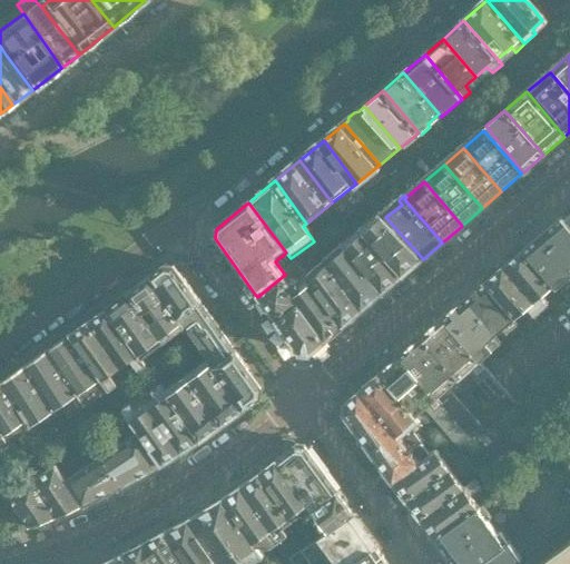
[(423,259),(385,217),(383,216),(365,231),(403,276),(423,259)]
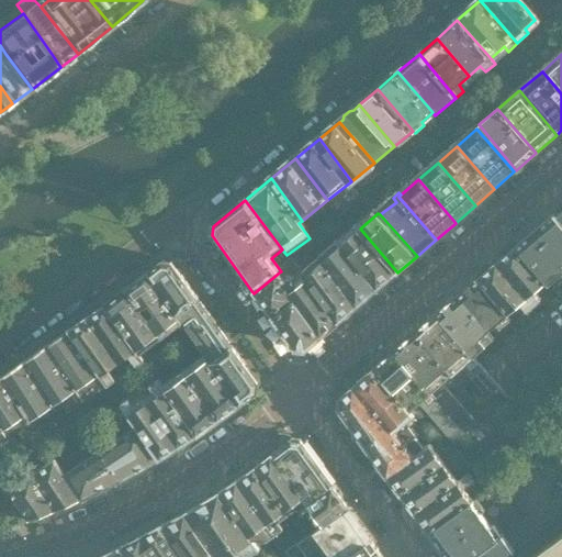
[(561,225),(555,218),(536,234),(561,265),(561,225)]
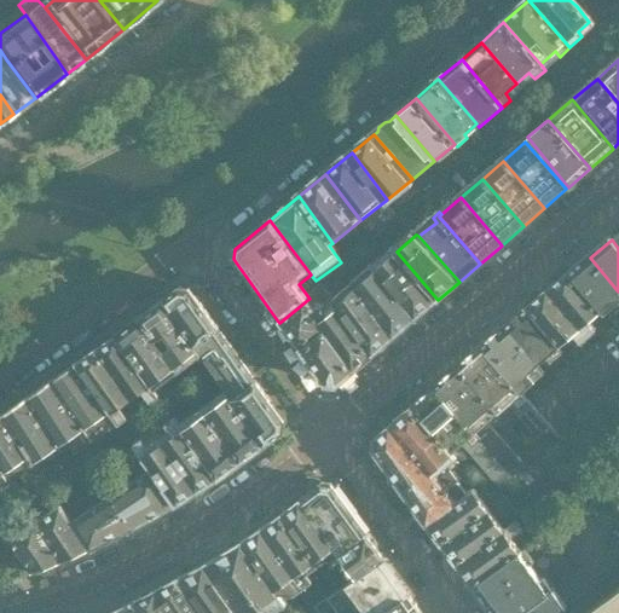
[(438,300),(397,252),(375,270),(417,318),(438,300)]
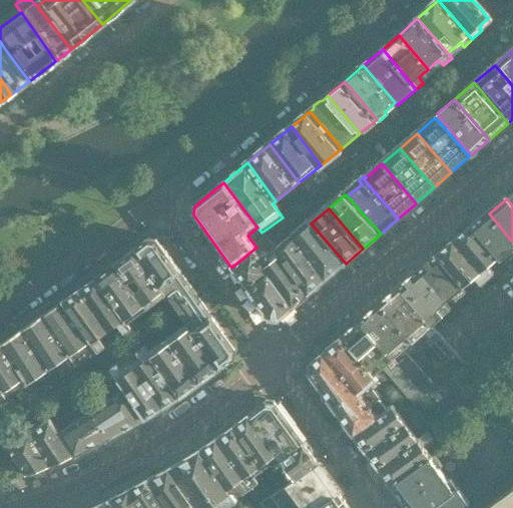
[(512,241),(489,213),(471,228),(498,262),(500,264),(512,252),(512,241)]
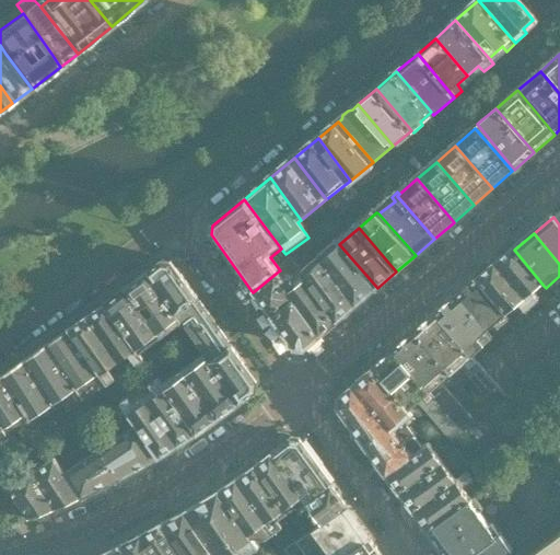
[(377,288),(339,244),(321,261),(356,307),(377,288)]
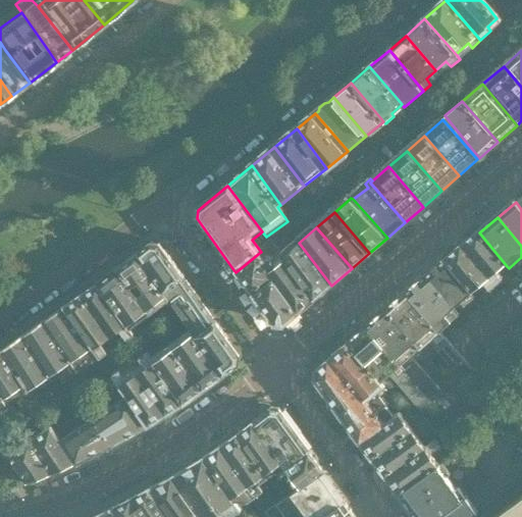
[(479,233),(462,247),(497,288),(502,282),(497,275),(507,266),(479,233)]
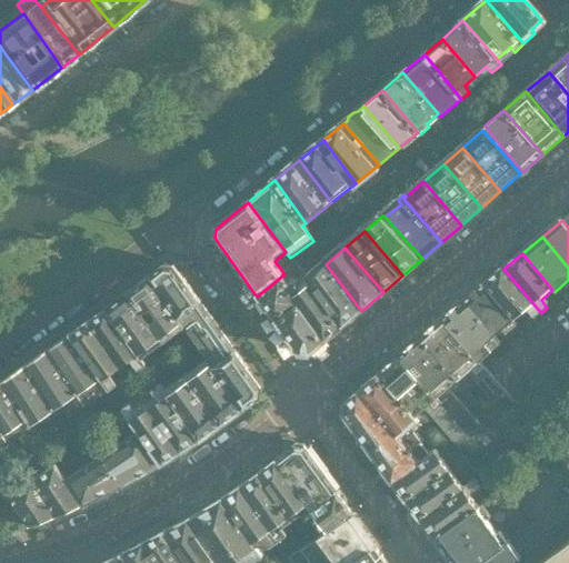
[(361,311),(326,264),(308,280),(311,284),(341,329),(361,311)]
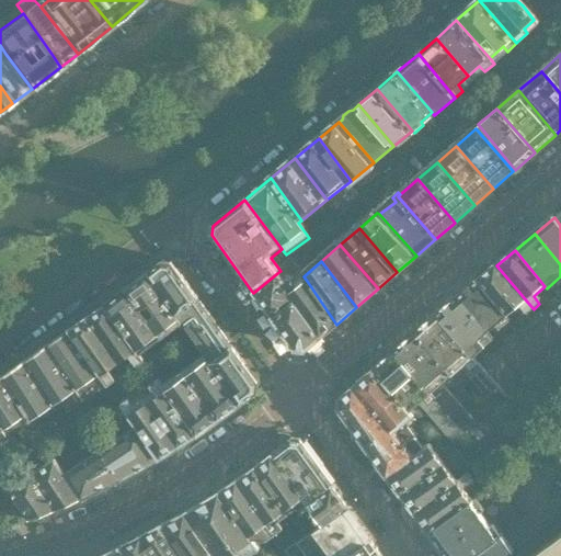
[(336,325),(307,281),(304,276),(302,278),(290,262),(281,271),(277,273),(284,284),(296,301),(322,337),(336,325)]
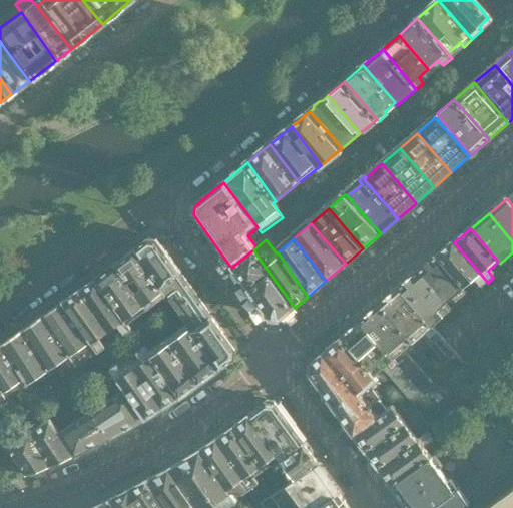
[(148,241),(132,254),(161,293),(181,278),(156,243),(148,241)]
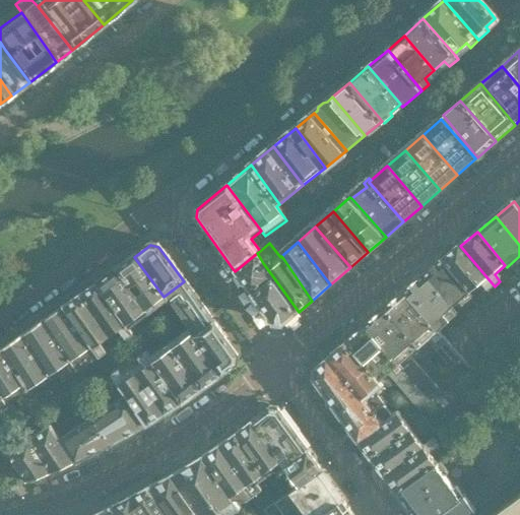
[(460,246),(442,262),(470,296),(482,285),(489,292),(495,286),(460,246)]
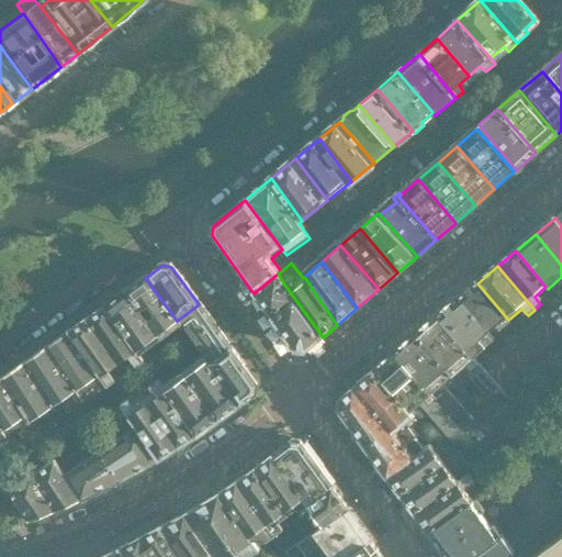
[(296,301),(284,285),(278,274),(254,293),(272,320),(296,301)]
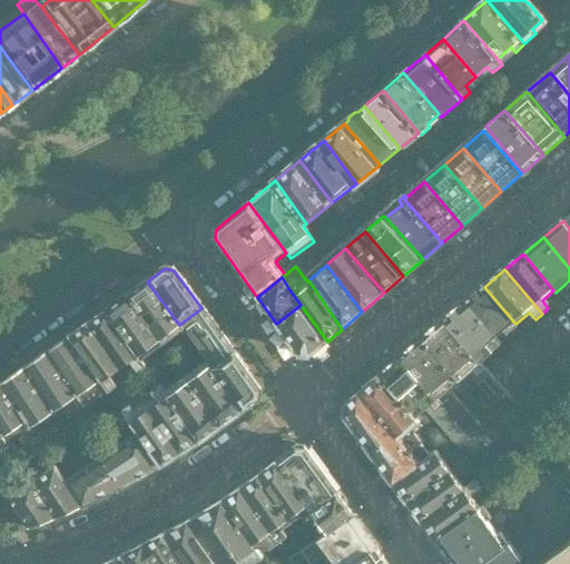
[(147,282),(127,297),(159,344),(182,328),(179,325),(147,282)]
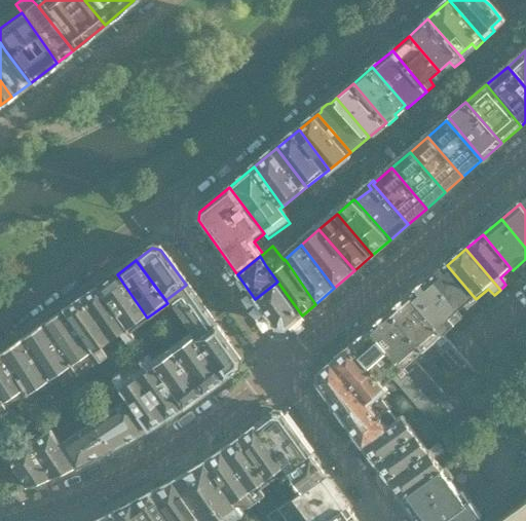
[(447,265),(427,282),(456,314),(476,299),(447,265)]
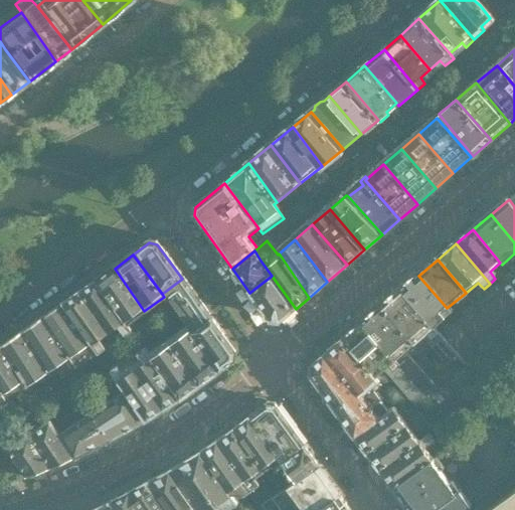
[(115,269),(95,283),(125,325),(144,311),(115,269)]
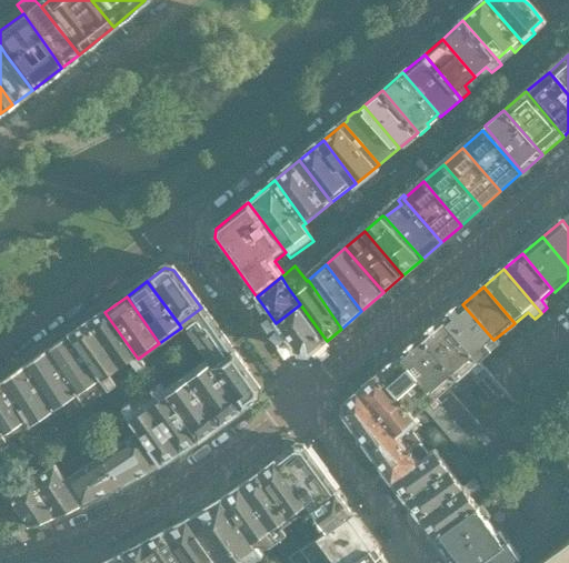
[(300,304),(276,323),(299,357),(308,358),(327,341),(300,304)]
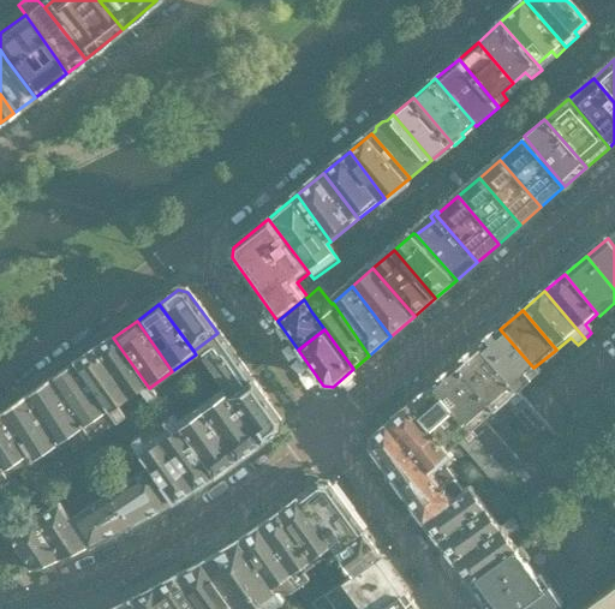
[(500,329),(478,348),(518,395),(539,375),(533,368),(500,329)]
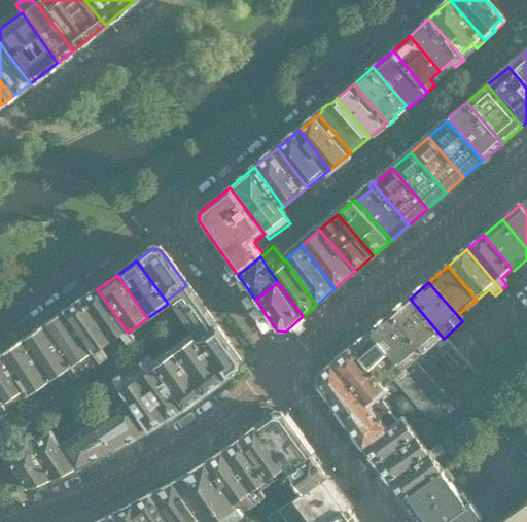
[(203,308),(186,285),(166,301),(168,304),(182,323),(203,308)]
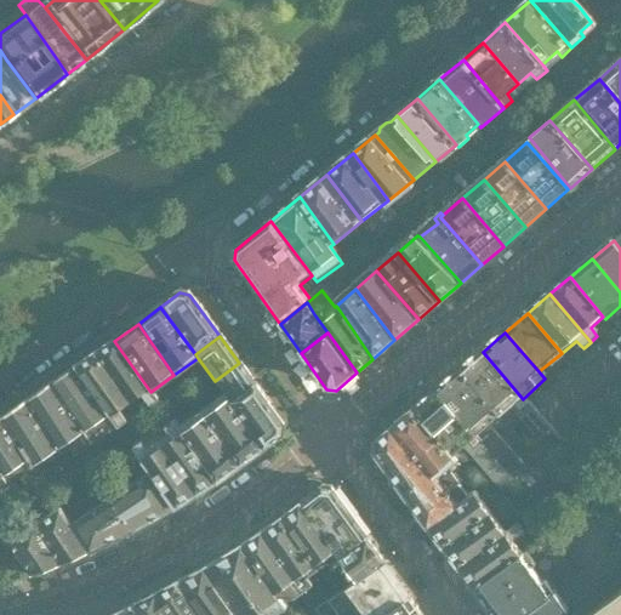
[(114,341),(93,356),(130,406),(142,398),(152,410),(160,404),(151,392),(114,341)]
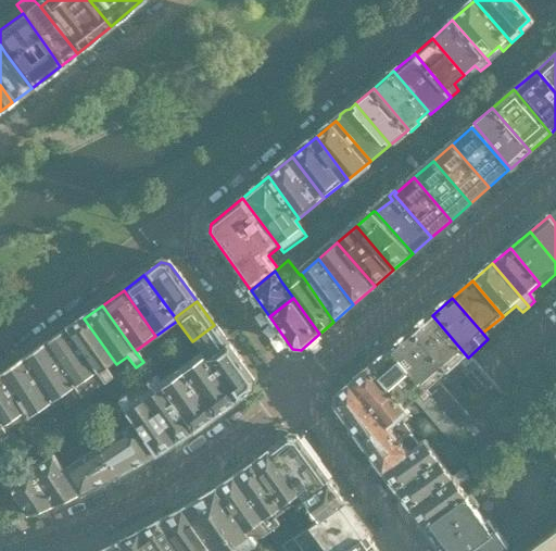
[(432,315),(413,333),(442,367),(452,360),(457,365),(485,397),(495,389),(468,358),(432,315)]
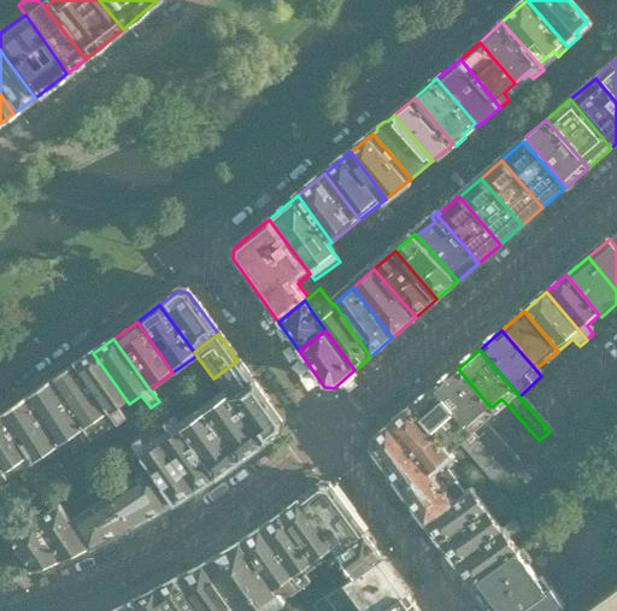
[(93,353),(74,366),(119,429),(127,424),(118,412),(129,404),(93,353)]
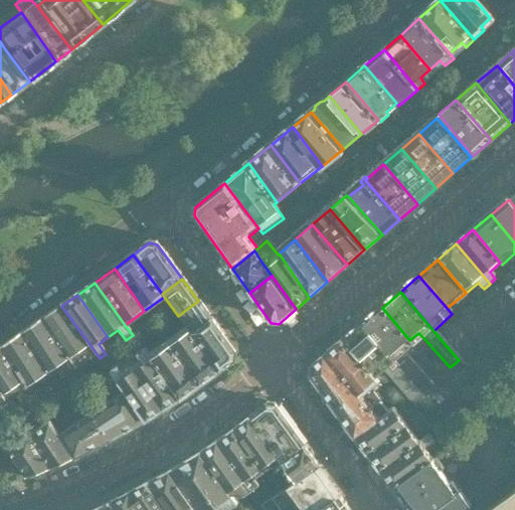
[(213,323),(198,301),(178,316),(191,334),(194,338),(213,323)]
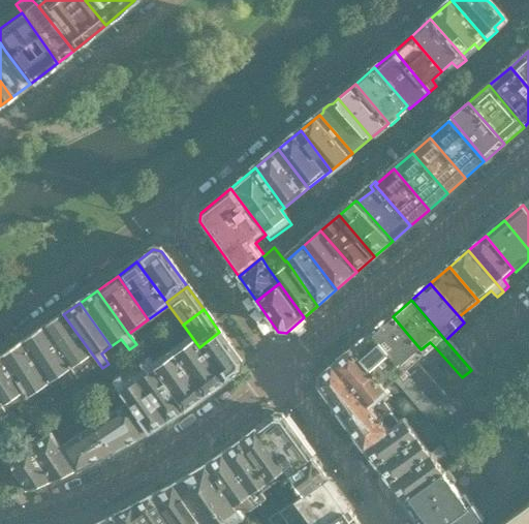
[(40,331),(69,373),(74,380),(82,374),(86,379),(102,368),(63,314),(40,331)]
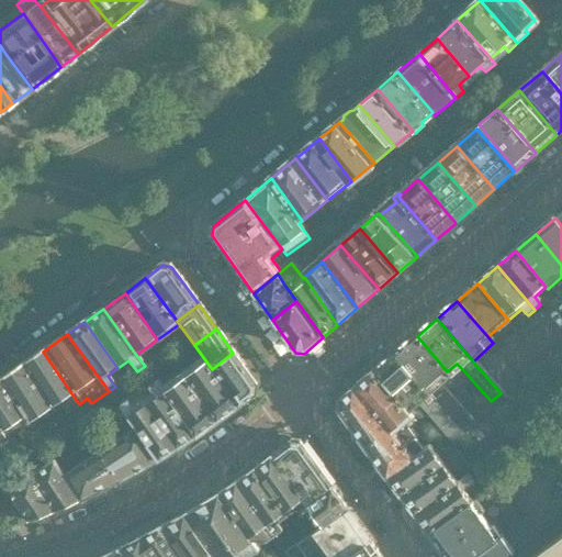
[(417,336),(396,354),(431,396),(465,434),(476,425),(444,386),(438,379),(447,371),(417,336)]
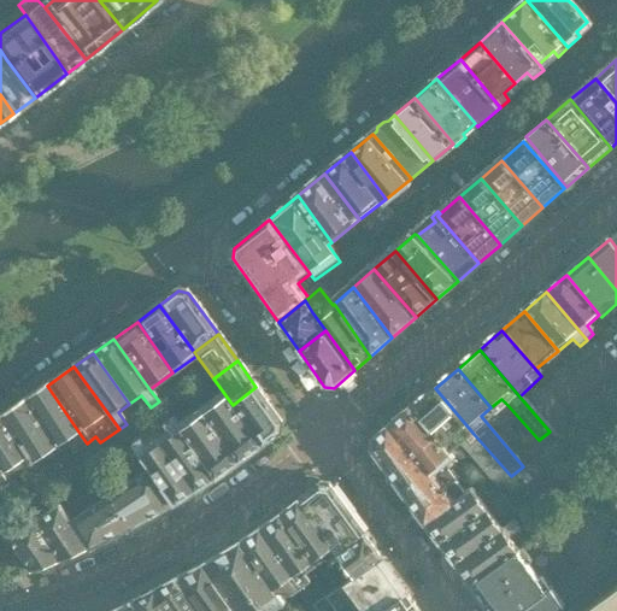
[(47,386),(24,401),(58,452),(63,459),(74,452),(69,444),(81,435),(47,386)]
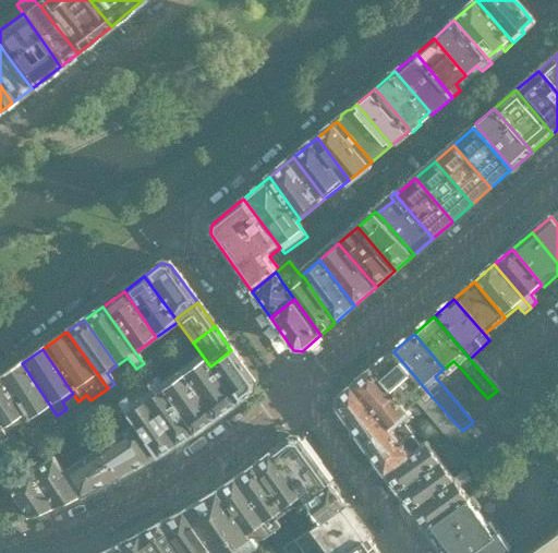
[(255,384),(231,350),(210,367),(238,405),(254,393),(255,384)]
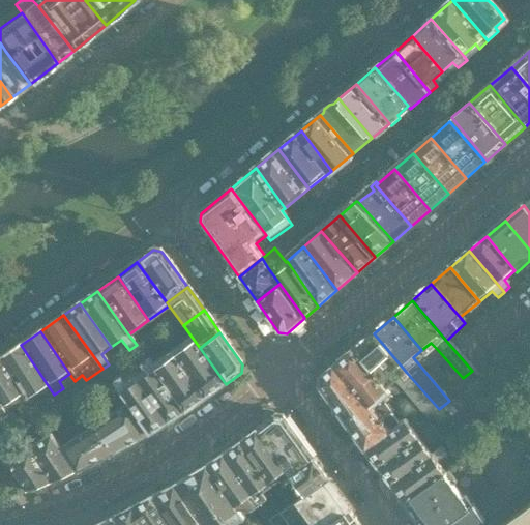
[(439,409),(407,373),(374,333),(354,350),(382,384),(391,376),(396,382),(429,418),(439,409)]
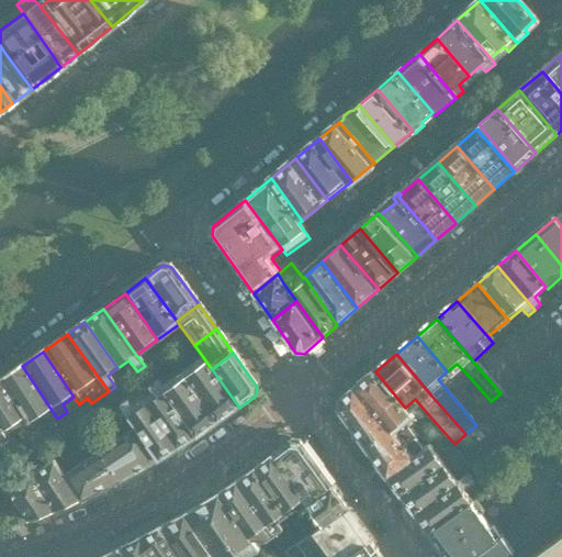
[(239,408),(212,369),(209,365),(187,380),(217,424),(239,408)]
